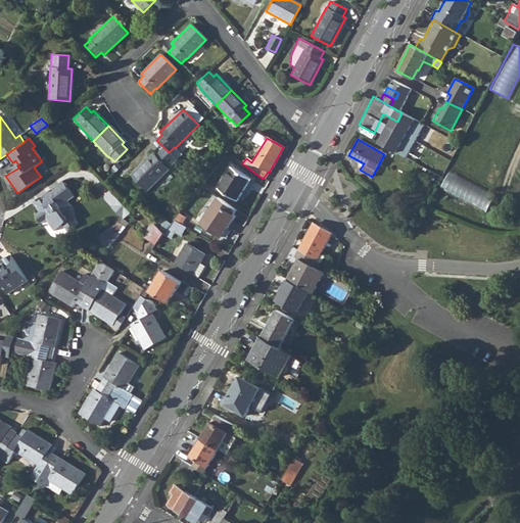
[(176,159),(169,152),(163,147),(155,156),(152,153),(129,176),(144,191),(168,169),(167,169),(176,159)]
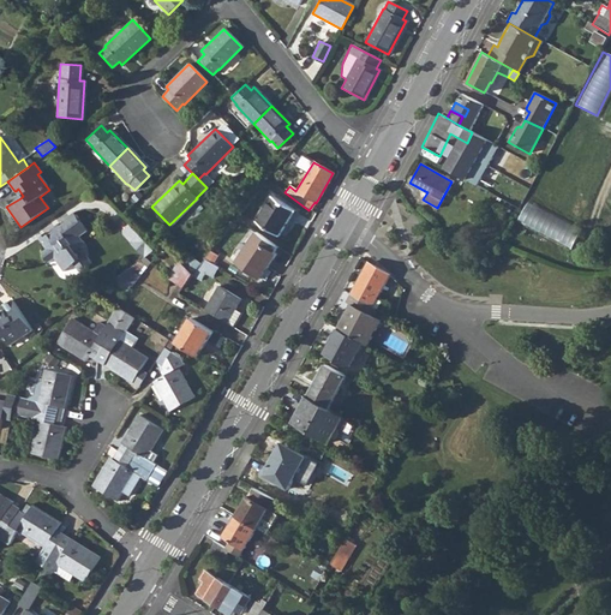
[(490,181),(484,191),(504,203),(509,196),(510,193),(490,181)]
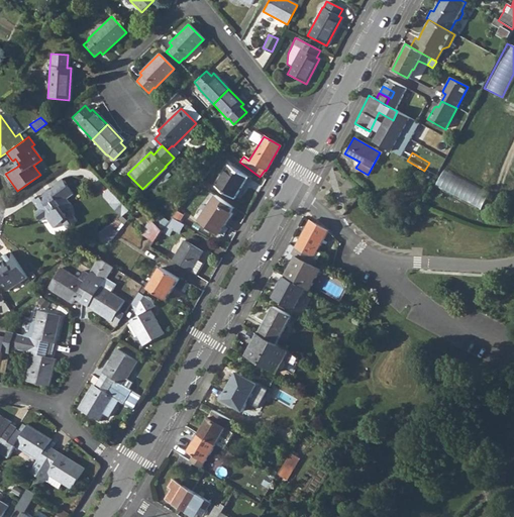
[(424,171),(429,174),(433,168),(428,165),(424,171)]
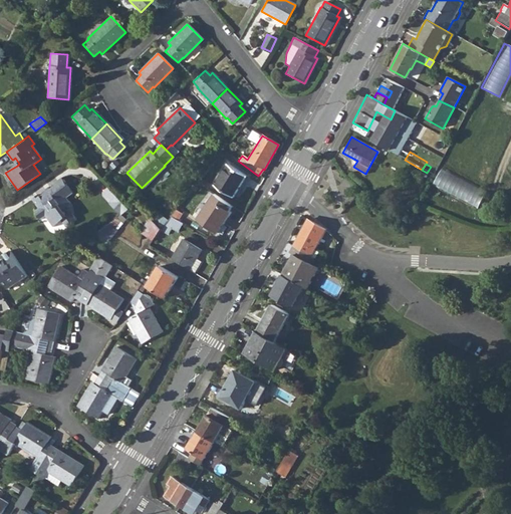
[(232,197),(245,177),(227,165),(214,185),(232,197)]
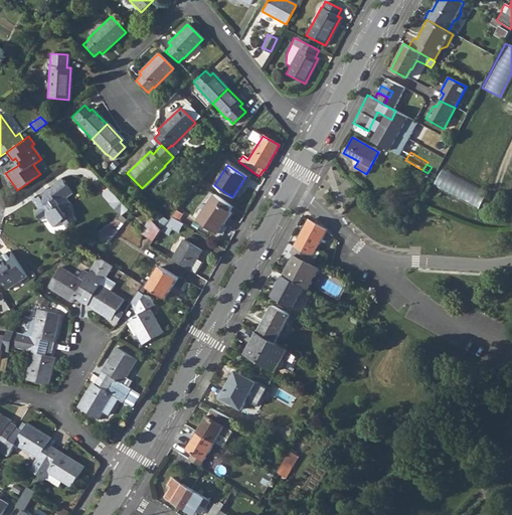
[(443,167),(434,185),(479,207),(488,190),(443,167)]
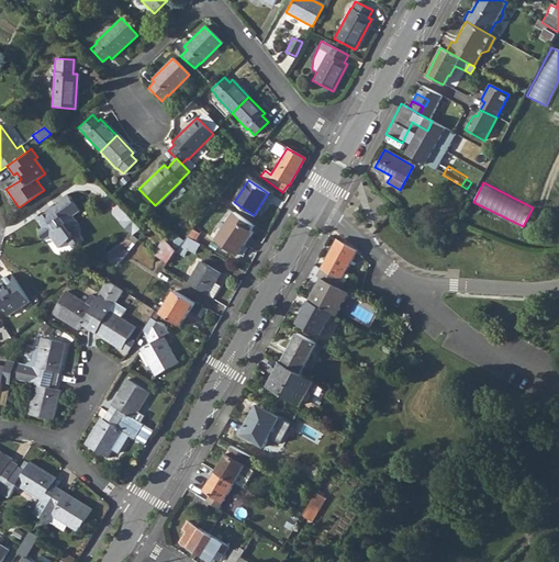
[(71,216),(79,211),(67,194),(33,218),(40,228),(35,231),(42,240),(47,236),(56,248),(66,242),(71,248),(82,240),(77,234),(74,236),(68,229),(77,224),(71,216)]
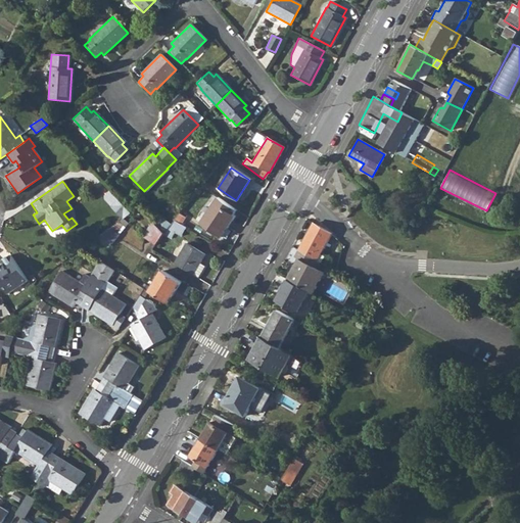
[(209,192),(213,188),(203,182),(200,186),(209,192)]
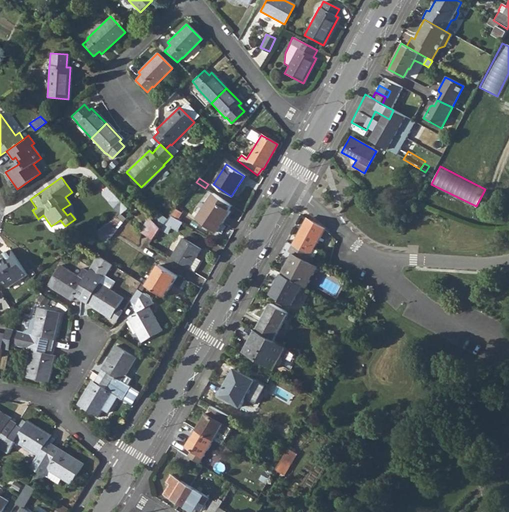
[(101,195),(107,202),(114,195),(106,187),(101,192),(101,195)]
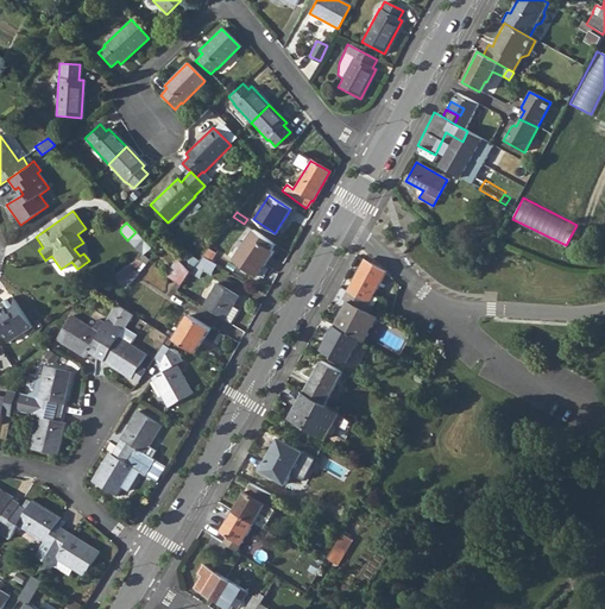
[(271,251),(275,245),(252,230),(231,261),(254,277),(272,251),(271,251)]
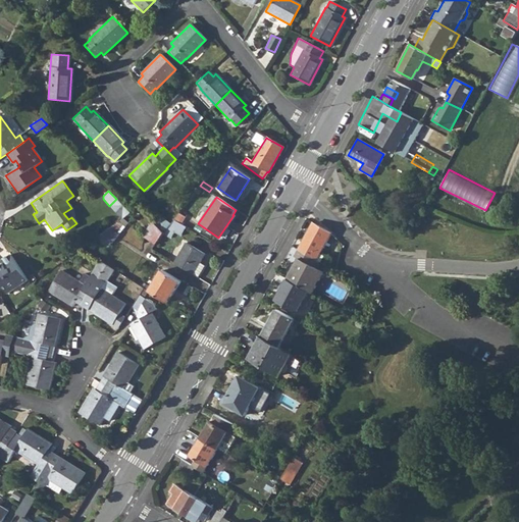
[(122,218),(130,213),(116,199),(109,206),(121,219),(122,218)]
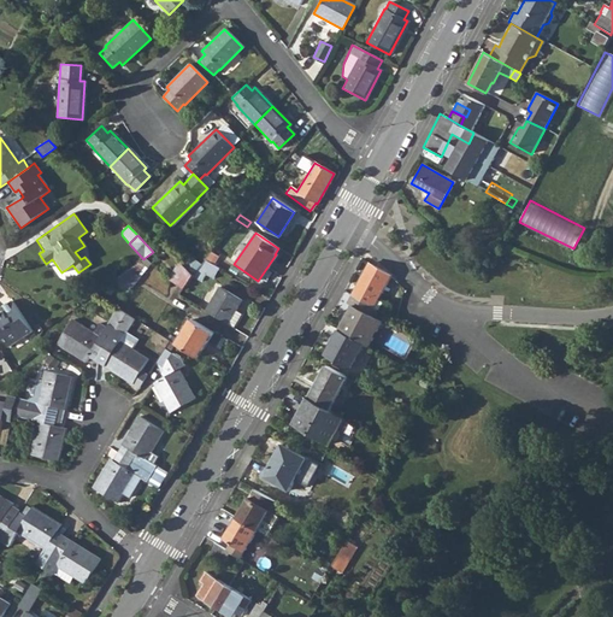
[(212,264),(217,257),(211,252),(204,260),(212,264)]
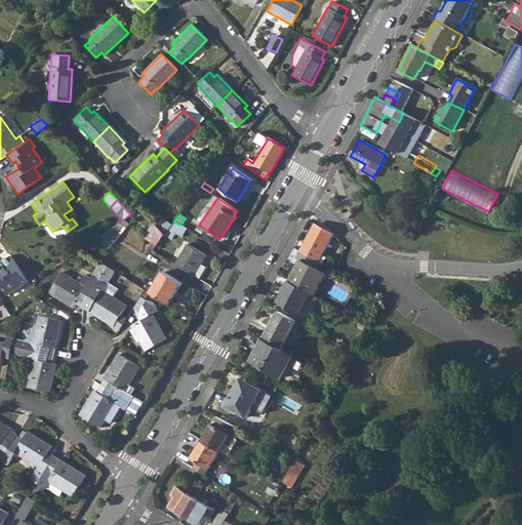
[(124,228),(127,224),(123,219),(122,220),(95,239),(107,248),(111,244),(118,236),(116,234),(122,226),(124,228)]
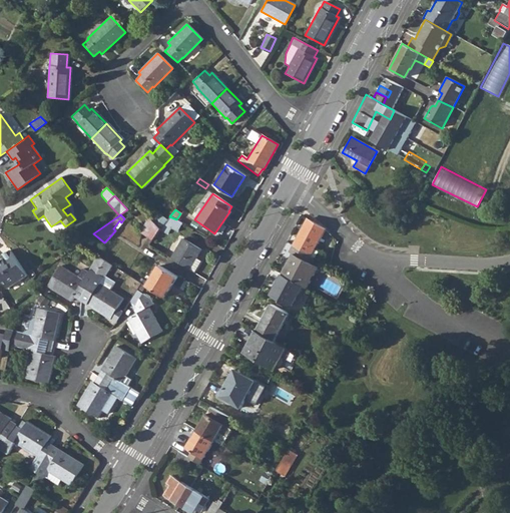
[(181,223),(176,219),(169,216),(159,229),(159,230),(165,234),(169,227),(176,231),(181,223)]
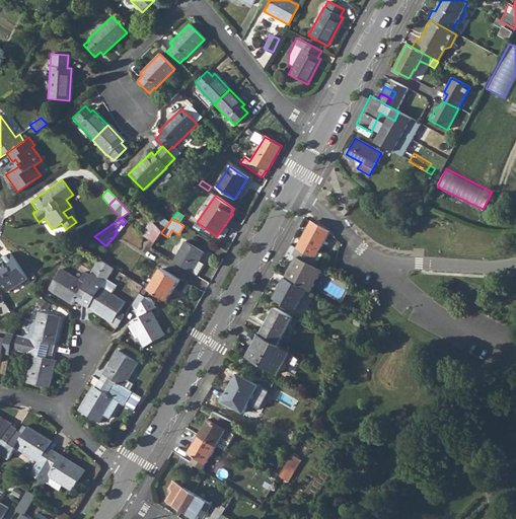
[(140,234),(142,236),(152,222),(150,220),(140,234)]
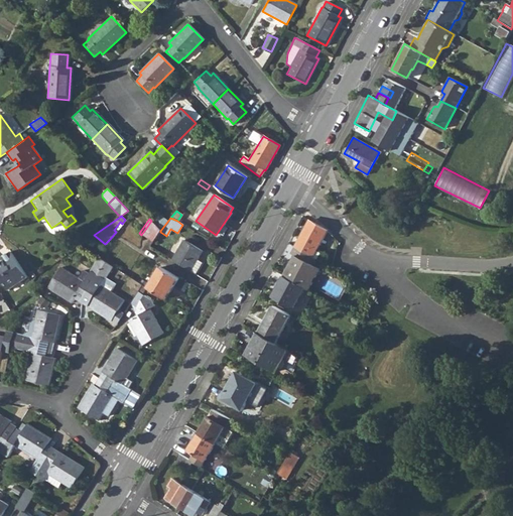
[(307,220),(293,247),(310,257),(314,251),(326,230),(307,220)]
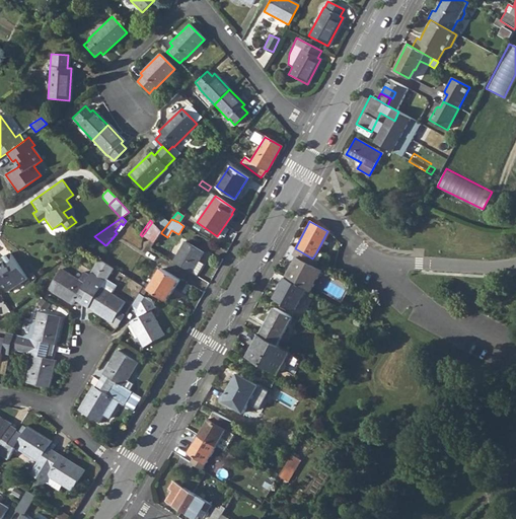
[(161,233),(161,232),(152,222),(142,236),(153,243),(161,233)]
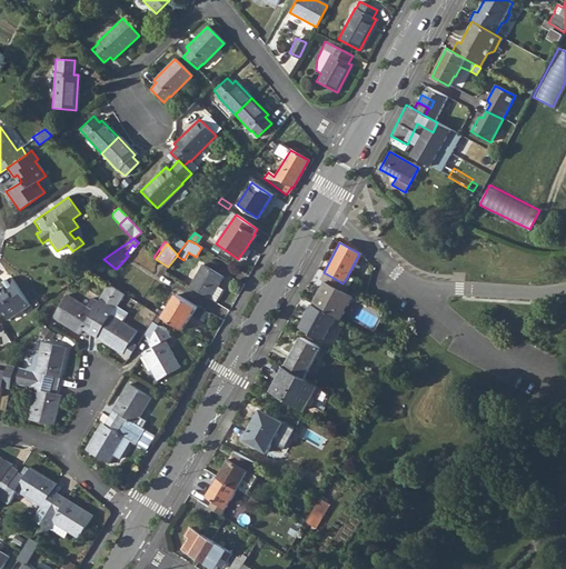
[(126,253),(128,256),(135,247),(132,245),(126,253)]
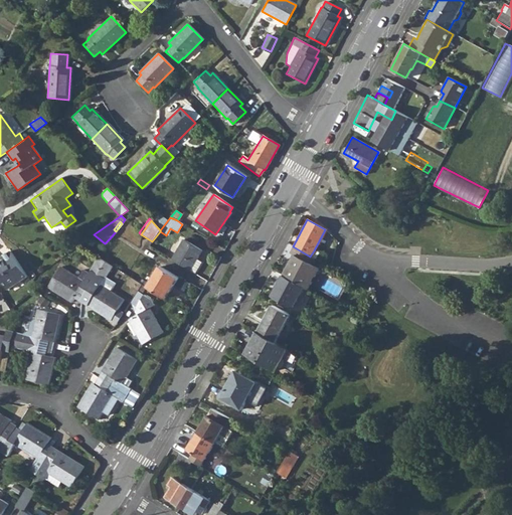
[(195,260),(200,250),(183,239),(170,260),(194,274),(201,263),(195,260)]
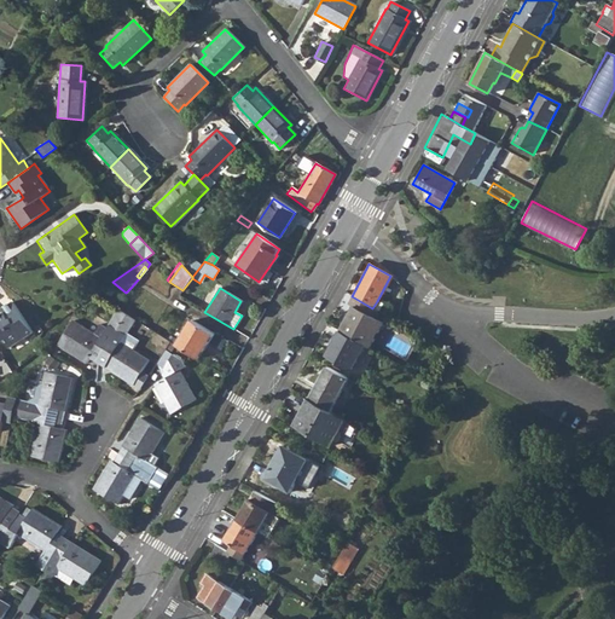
[(352,307),(375,319),(378,312),(372,308),(352,296),(347,305),(352,307)]
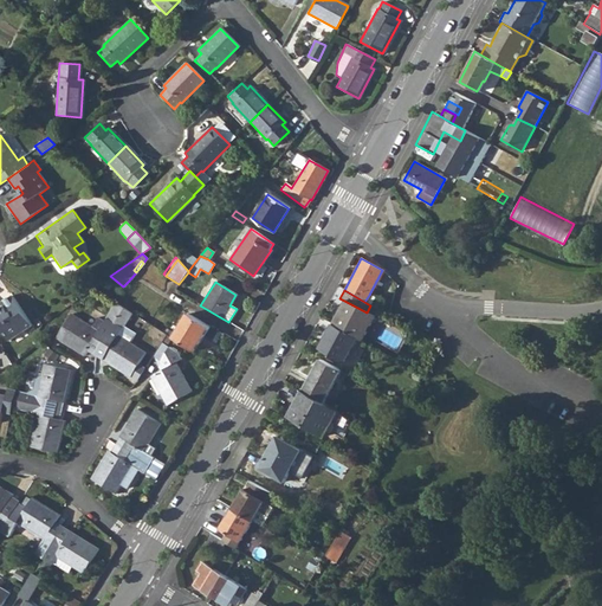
[(31,324),(10,295),(0,302),(2,307),(0,308),(0,335),(5,337),(7,341),(31,324)]
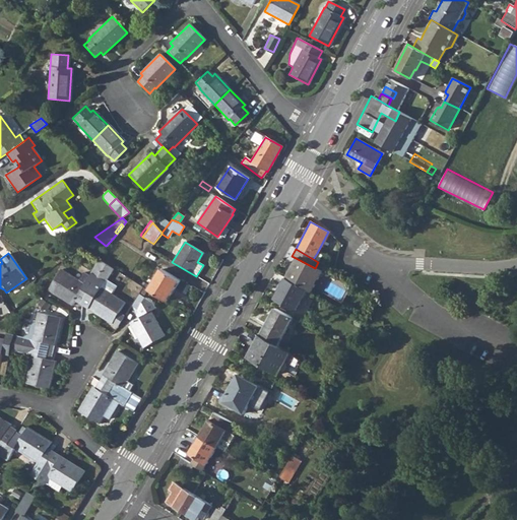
[(313,259),(318,262),(322,255),(317,253),(313,259)]
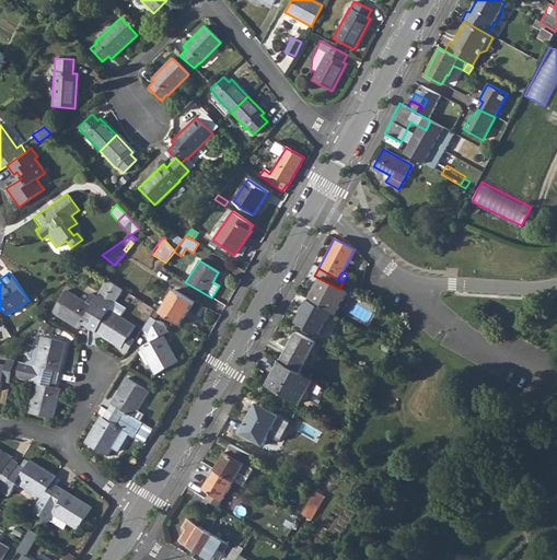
[(318,278),(306,300),(329,313),(333,315),(346,292),(339,289),(318,278)]
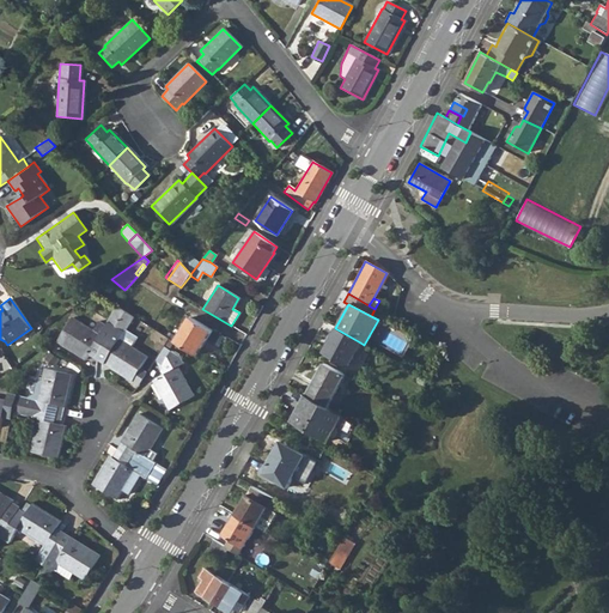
[(101,351),(125,311),(116,307),(104,326),(97,321),(91,331),(71,317),(55,343),(84,360),(87,354),(92,346),(101,351)]
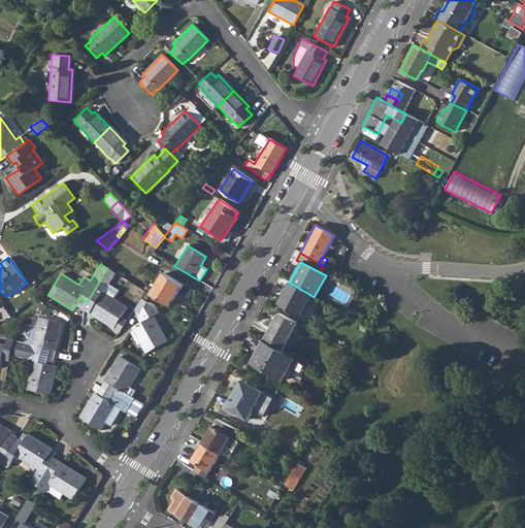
[(102,292),(115,272),(107,268),(87,302),(93,306),(89,314),(113,329),(113,328),(119,331),(126,321),(120,318),(126,307),(102,292)]
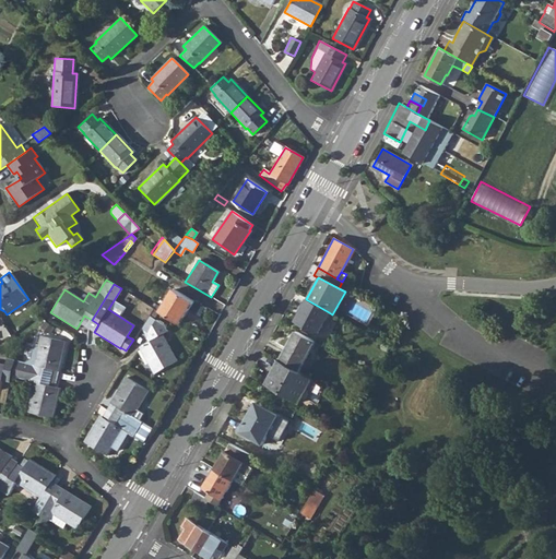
[(178,324),(191,302),(172,289),(160,308),(158,311),(178,324)]
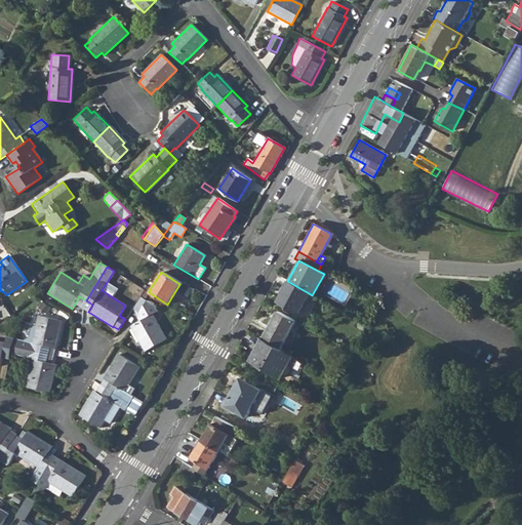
[(287,281),(276,301),(297,314),(309,293),(287,281)]
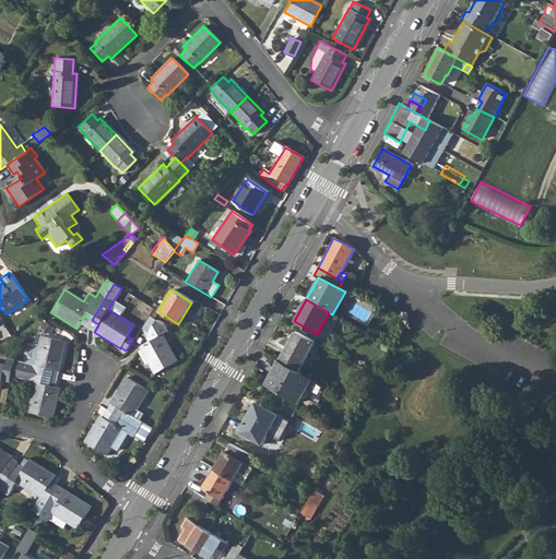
[(80,323),(86,328),(92,320),(84,316),(80,323)]
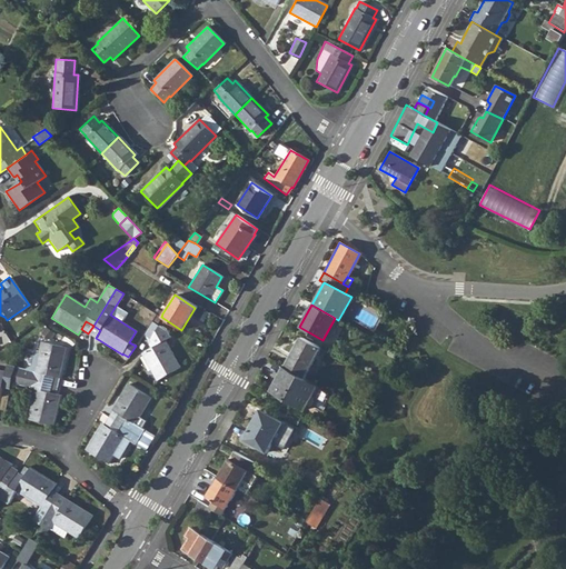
[(170,337),(166,330),(159,326),(151,321),(144,333),(145,335),(150,338),(155,346),(150,348),(141,353),(157,380),(179,367),(165,340),(170,337)]
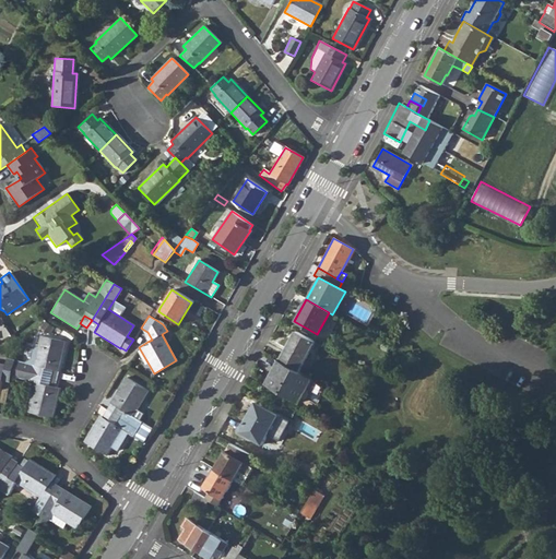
[(86,328),(94,332),(98,324),(92,320),(86,328)]
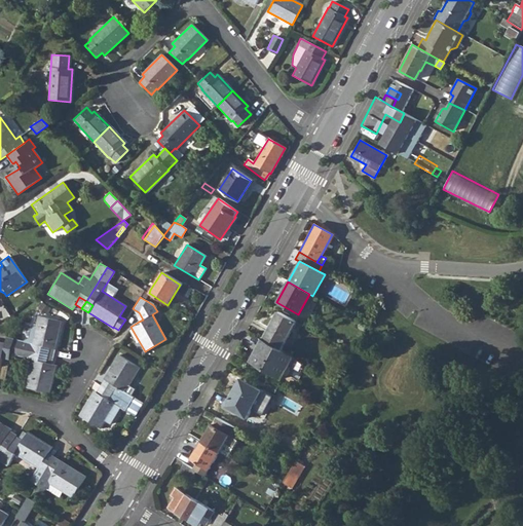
[(137,316),(139,322),(143,320),(139,312),(134,309),(137,316)]
